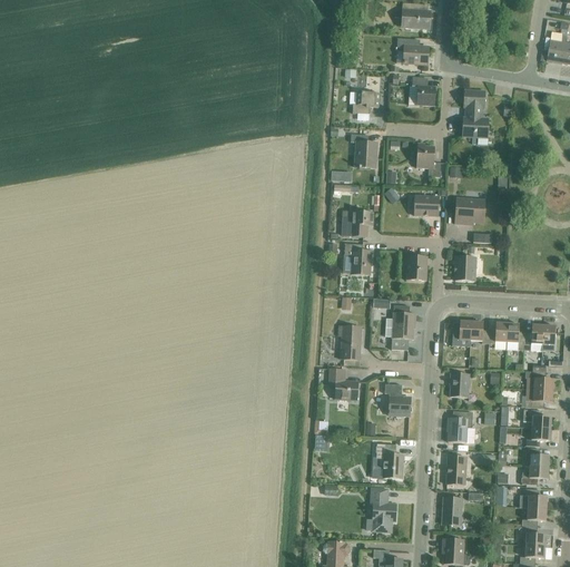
[(410,27),(430,28),(430,10),(423,10),(424,3),(402,2),(401,10),(402,10),(402,18),(411,18),(410,27)]
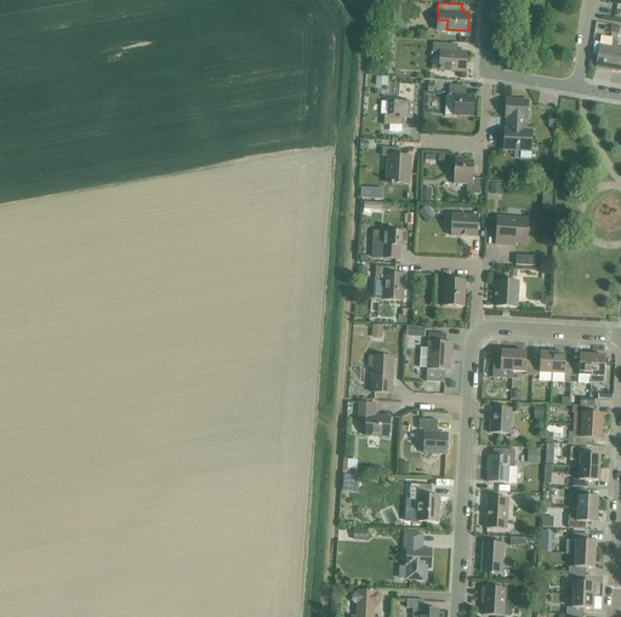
[(594,66),(609,67),(614,45),(616,45),(617,35),(613,35),(611,44),(598,43),(594,66)]
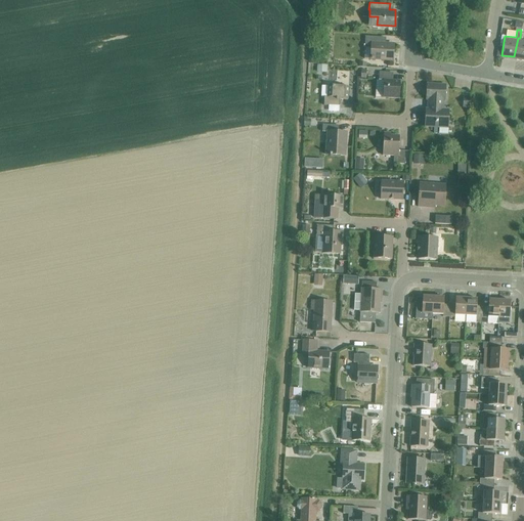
[(364,56),(370,56),(370,57),(392,58),(393,42),(382,41),(382,36),(365,35),(364,56)]
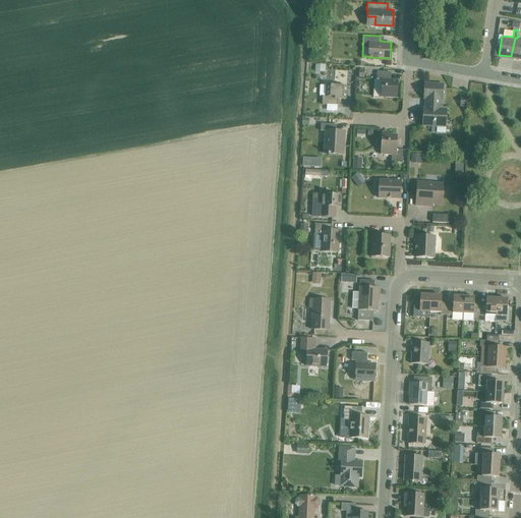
[(511,56),(520,58),(520,38),(517,38),(515,38),(511,56)]
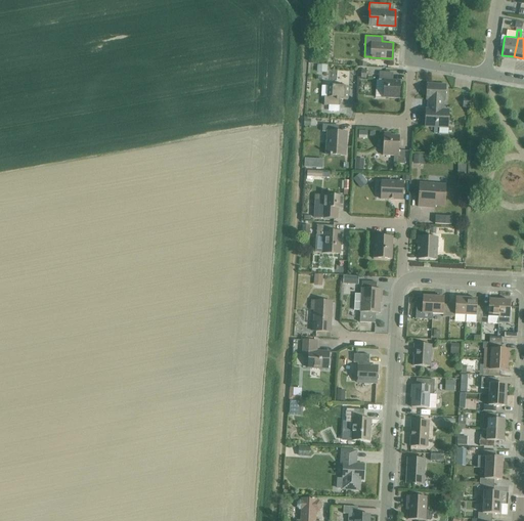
[(319,69),(329,70),(330,61),(319,61),(319,69)]
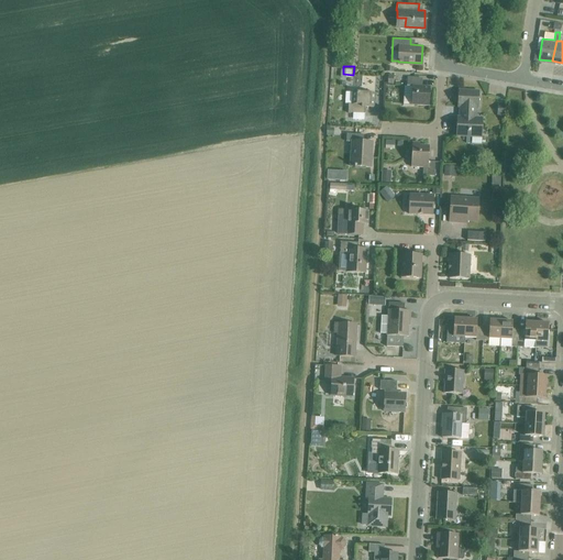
[(403,102),(411,102),(411,103),(429,103),(430,85),(421,85),(422,76),(406,76),(406,84),(404,84),(403,102)]
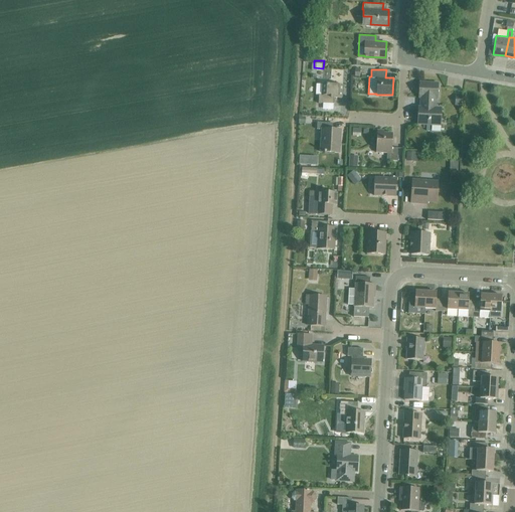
[(418,106),(417,118),(417,122),(441,123),(442,107),(436,107),(436,96),(438,96),(438,81),(419,80),(418,95),(421,96),(420,106),(418,106)]
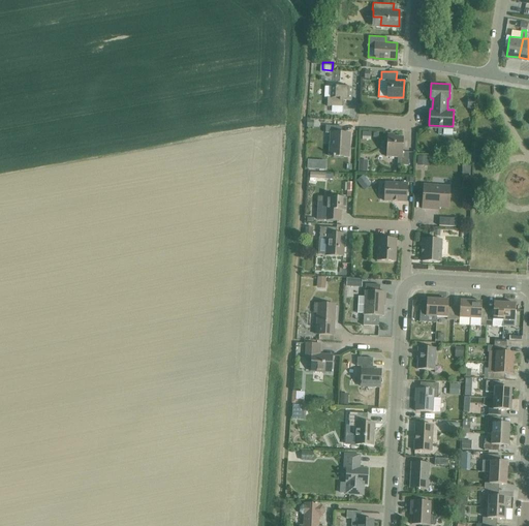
[(351,99),(352,85),(331,84),(331,95),(327,95),(327,104),(343,104),(343,98),(351,99)]
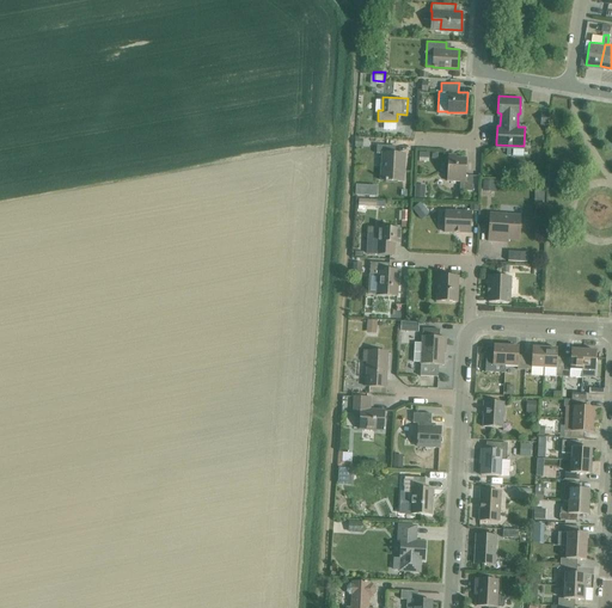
[(381,178),(403,179),(404,169),(402,169),(402,152),(396,152),(396,145),(377,143),(375,152),(383,152),(381,178)]
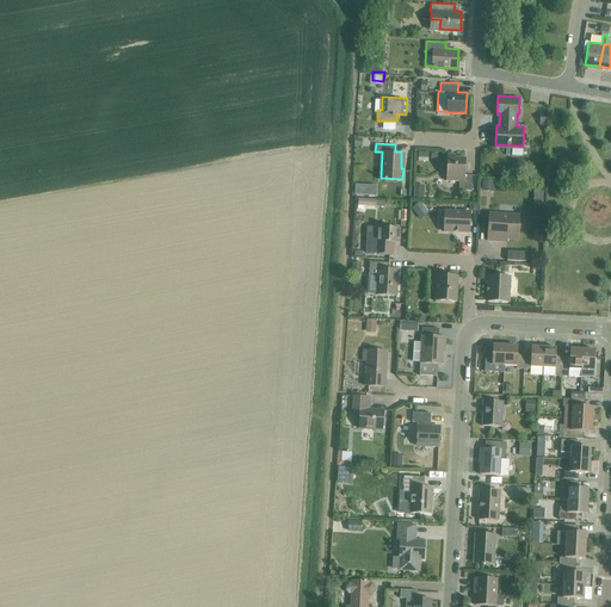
[(458,189),(471,189),(473,174),(464,174),(466,156),(452,155),(452,153),(448,153),(446,178),(458,179),(458,189)]
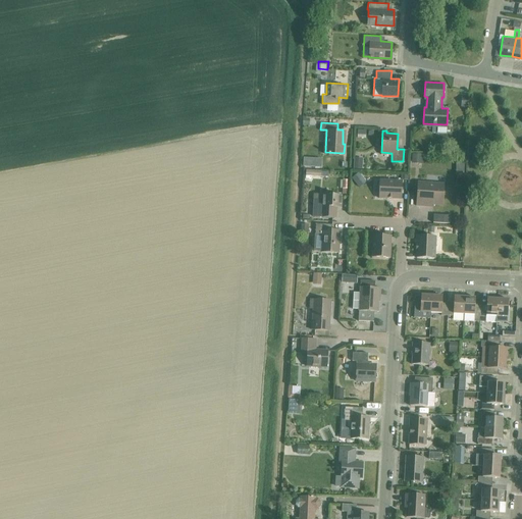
[(415,159),(423,160),(425,149),(416,148),(415,159)]
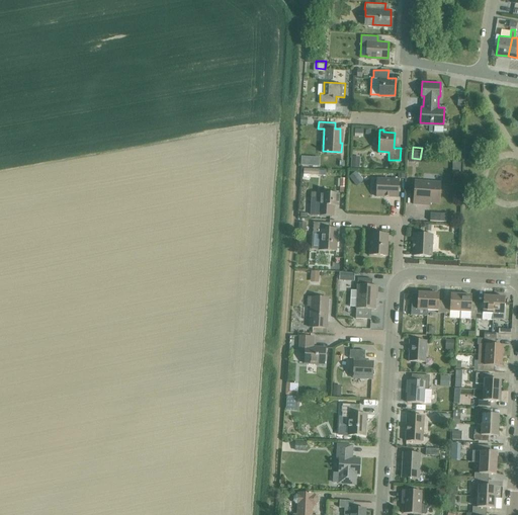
[(304,162),(321,162),(321,152),(304,152),(304,162)]
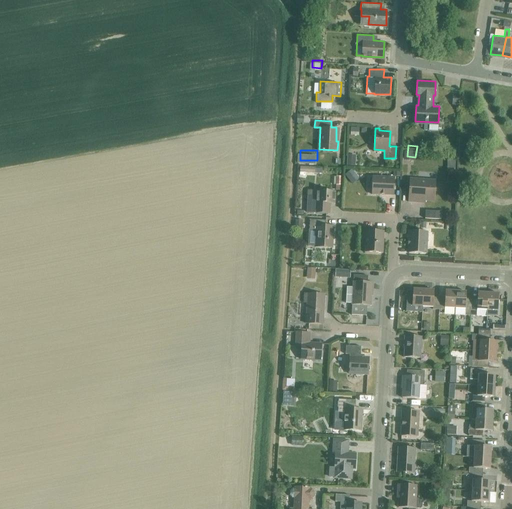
[(449,157),(449,165),(458,165),(457,157),(449,157)]
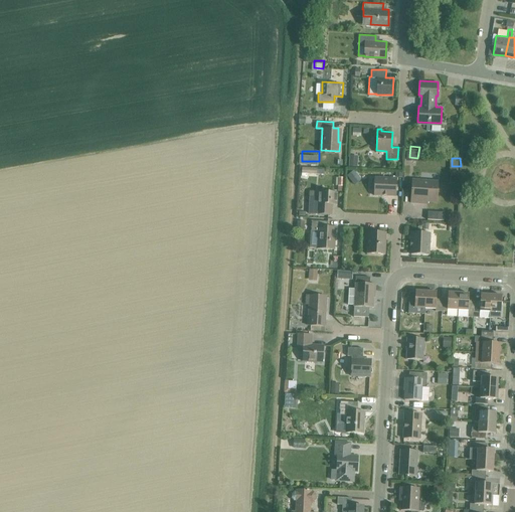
[(319,172),(320,163),(304,162),(304,172),(319,172)]
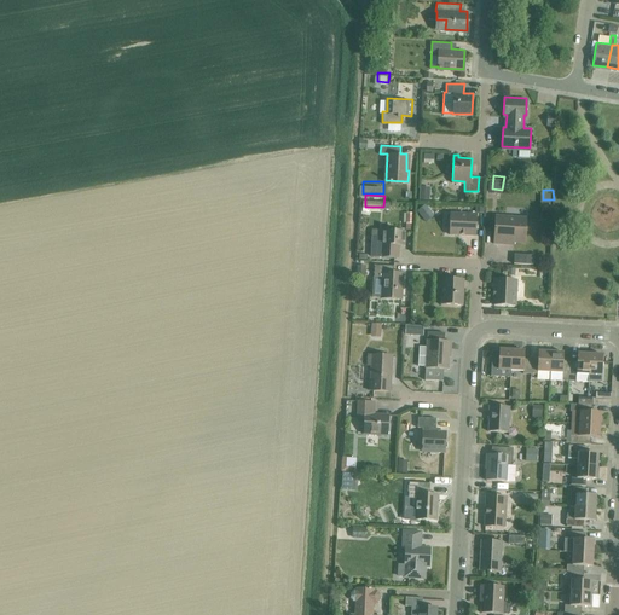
[(449,232),(476,233),(476,212),(450,210),(449,232)]
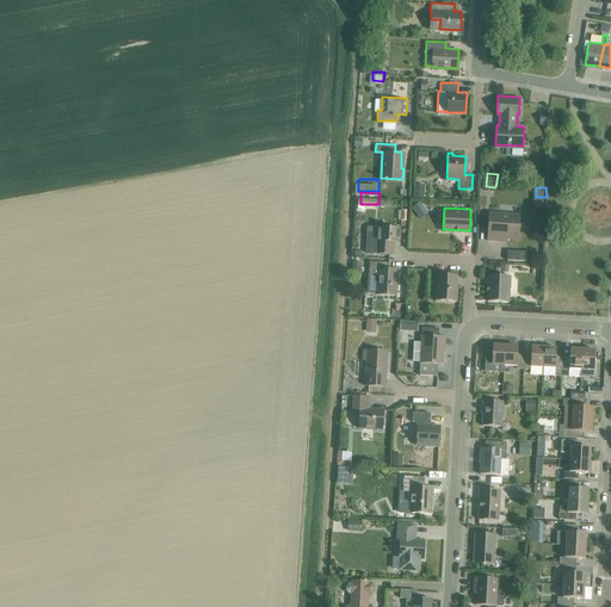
[(518,237),(520,214),(489,211),(487,237),(507,239),(507,236),(518,237)]
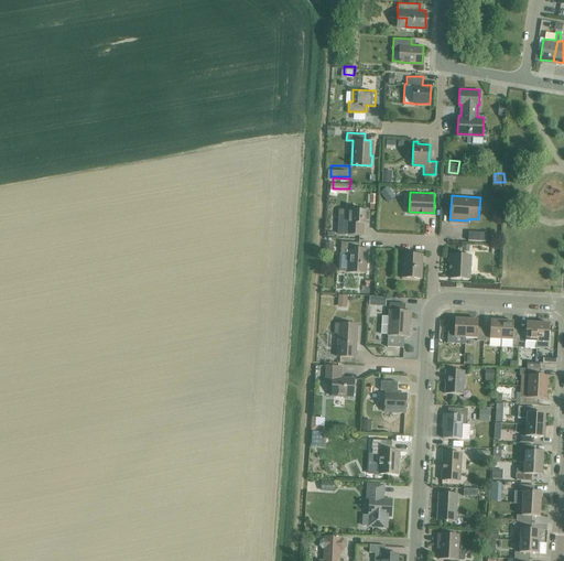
[(360,233),(361,222),(368,222),(368,208),(340,207),(339,230),(360,233)]
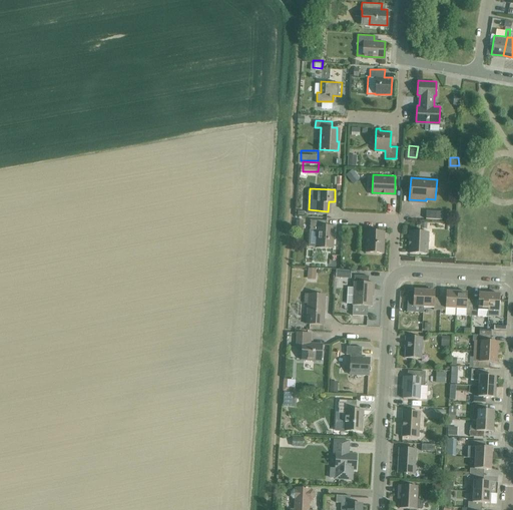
[(442,217),(442,209),(426,208),(426,216),(442,217)]
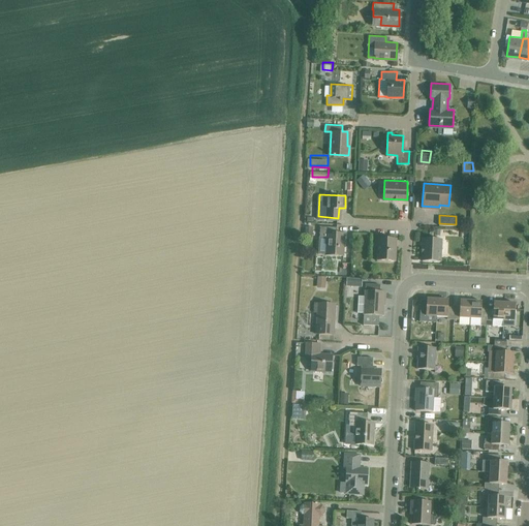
[(325,252),(343,253),(344,231),(337,230),(337,224),(320,223),(319,235),(327,235),(325,252)]
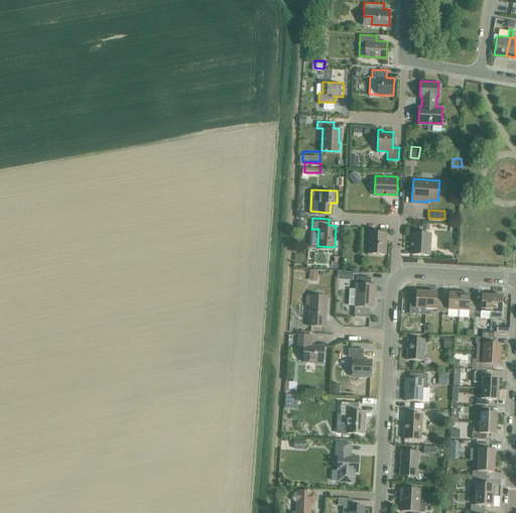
[(367,252),(385,253),(386,231),(365,230),(364,237),(368,238),(367,252)]
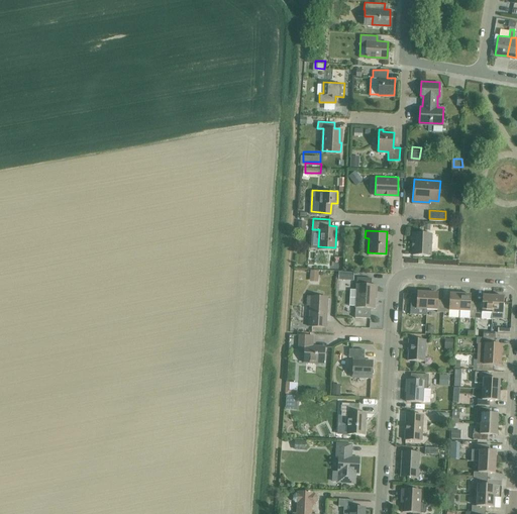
[(413,253),(430,253),(431,231),(414,231),(413,253)]
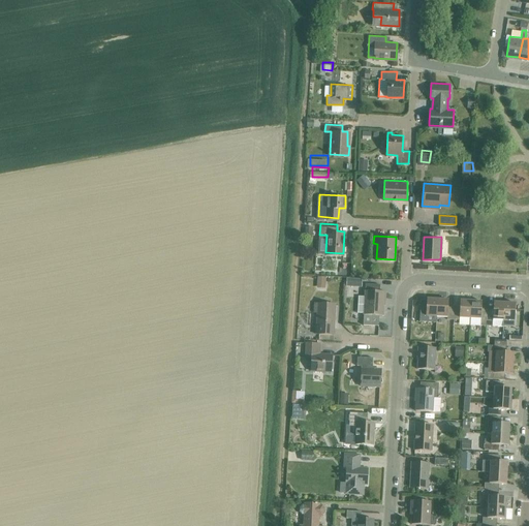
[(351,271),(351,258),(343,258),(342,270),(351,271)]
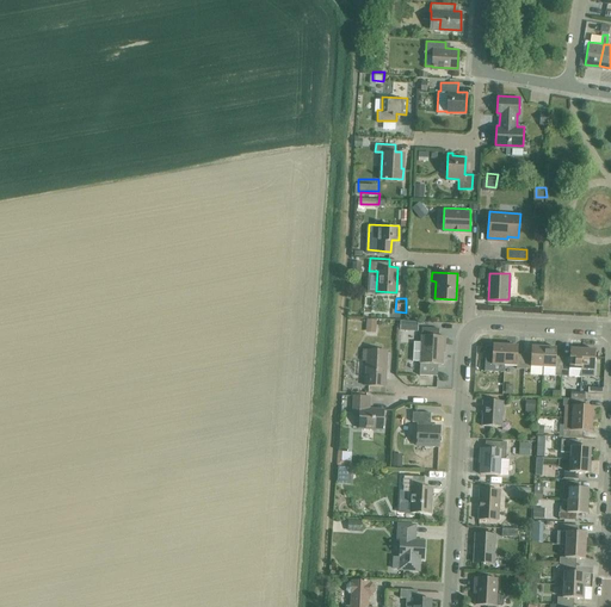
[(368,327),(380,328),(380,314),(369,314),(368,327)]
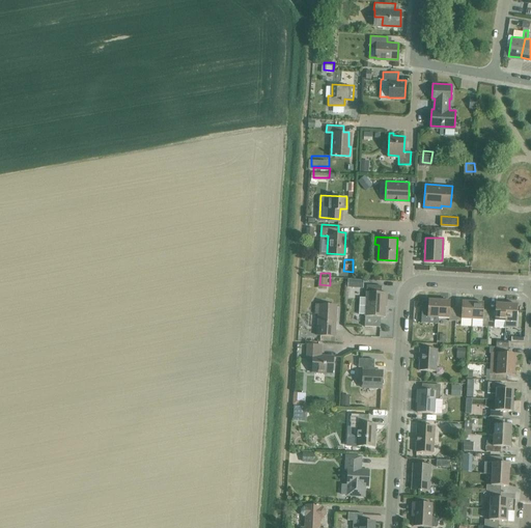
[(350,275),(350,283),(365,284),(366,276),(350,275)]
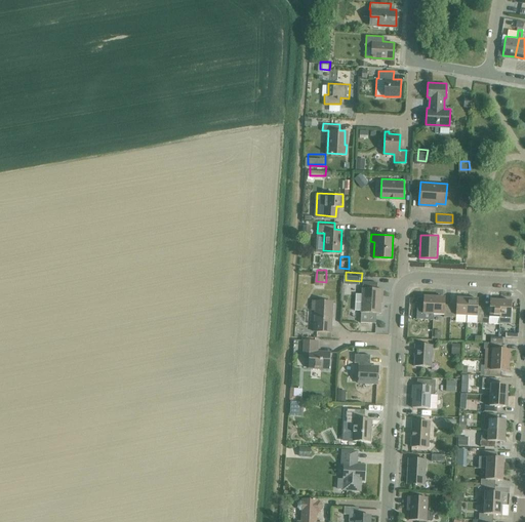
[(356,292),(355,308),(361,308),(361,311),(360,321),(376,321),(376,311),(380,312),(381,297),(382,297),(382,287),(377,287),(377,280),(363,280),(362,292),(356,292)]
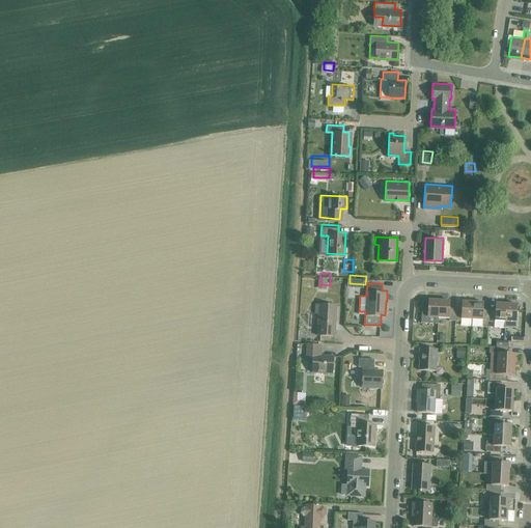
[(438,322),(438,315),(439,298),(428,298),(428,300),(422,300),(421,321),(438,322)]
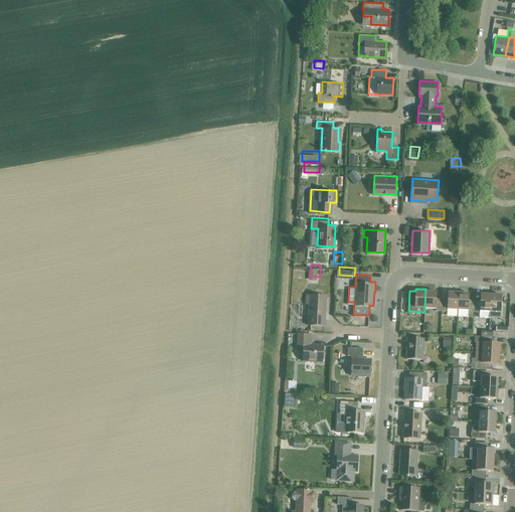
[(436,309),(442,309),(442,297),(436,297),(437,290),(425,289),(424,306),(436,307),(436,309)]
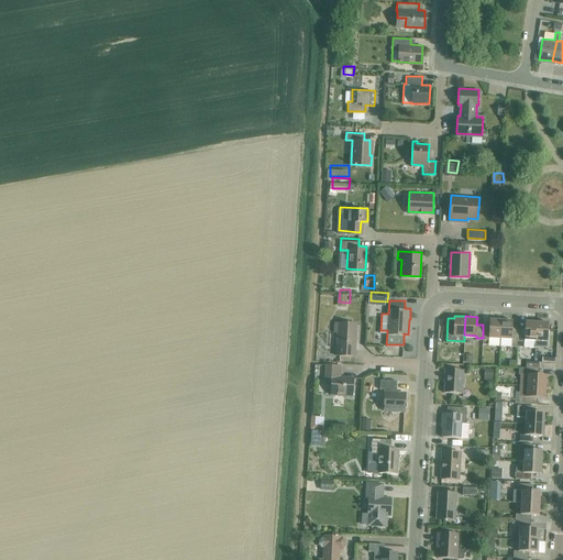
[(489,336),(500,337),(501,318),(489,317),(489,325),(483,325),(483,338),(488,338),(489,336)]
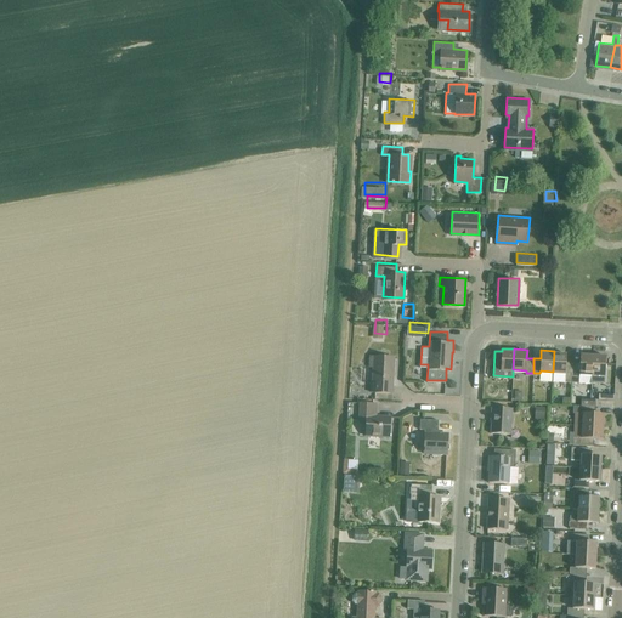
[(553,379),(572,380),(572,361),(566,361),(566,352),(554,351),(553,372),(553,379)]
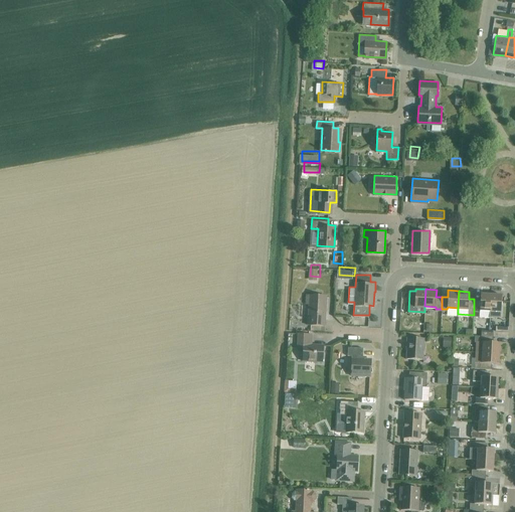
[(474,299),(474,315),(490,316),(490,309),(491,293),(481,292),(480,299),(474,299)]
